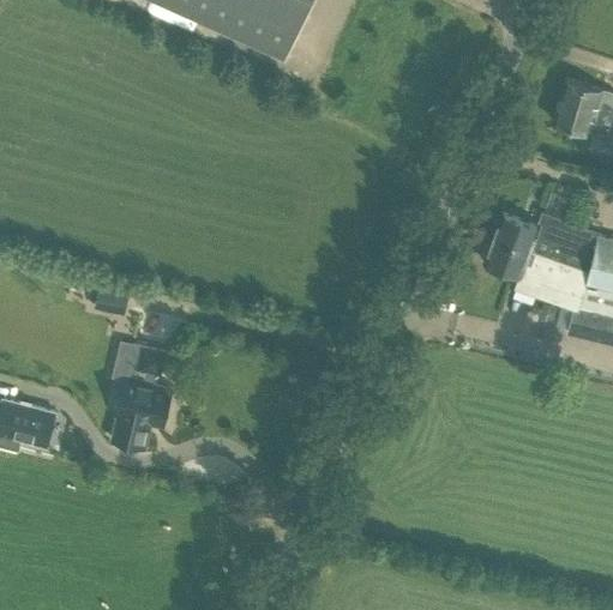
[(155,0),(286,59),(311,0),(155,0)]
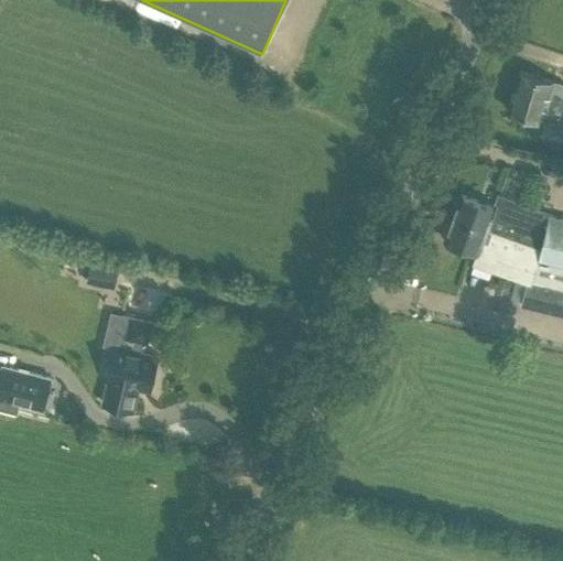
[(506,112),(541,123),(548,103),(554,105),(560,87),(518,74),(506,112)]
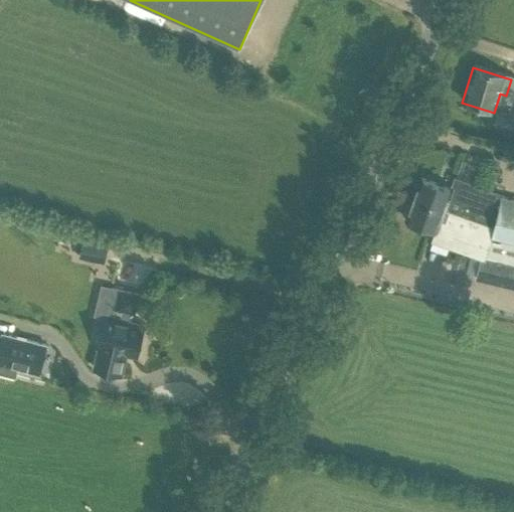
[(513,117),(501,113),(497,126),(513,130),(513,117)]
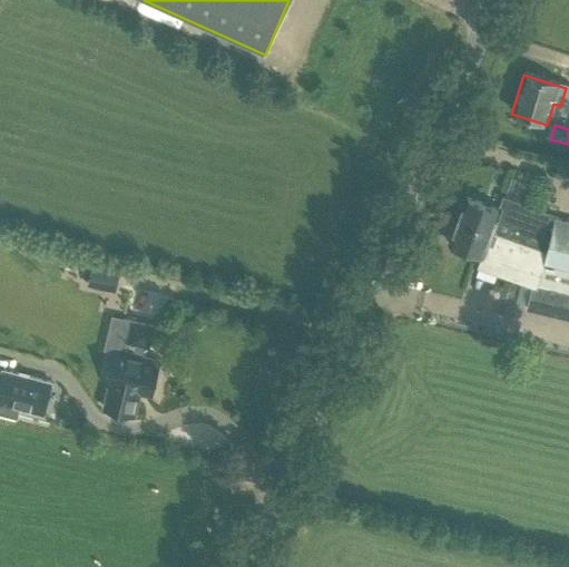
[(457,223),(547,254),(555,225),(521,214),(523,207),(504,199),(500,212),(467,198),(457,223)]
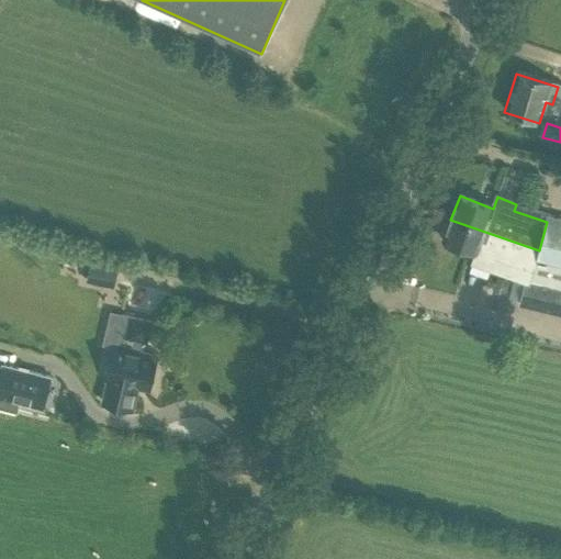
[(536,260),(560,268),(560,220),(549,216),(547,222),(539,250),(536,260)]
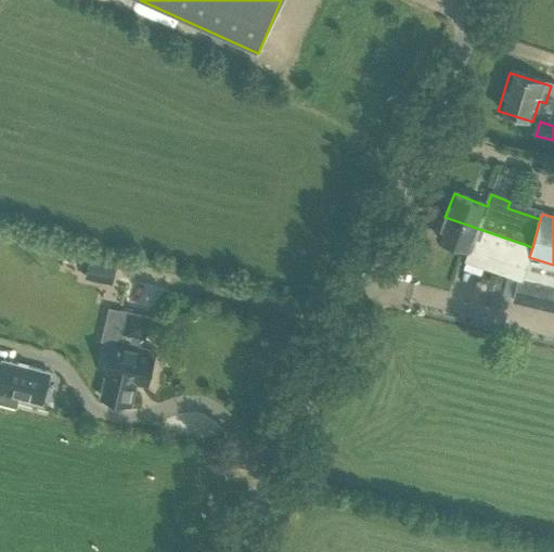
[(532,247),(445,217),(437,238),(468,251),(464,262),(484,269),(486,262),(520,274),(512,304),(553,313),(553,265),(529,257),(532,247)]
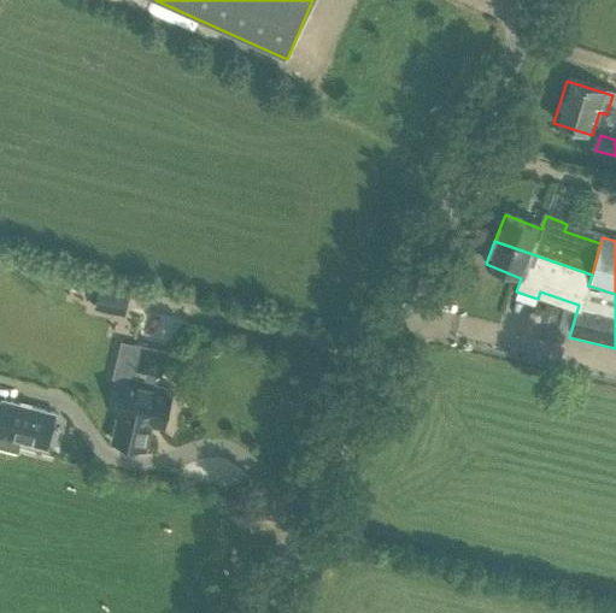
[(99,287),(93,310),(124,317),(129,294),(99,287)]
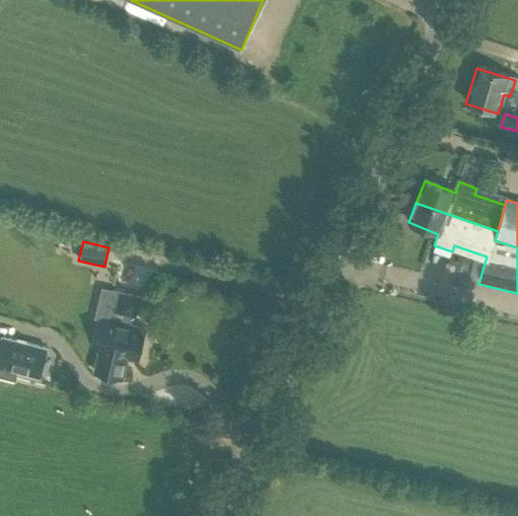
[(100,290),(93,318),(103,320),(96,353),(97,353),(92,372),(122,379),(127,359),(137,361),(144,330),(130,326),(131,318),(136,319),(141,298),(120,293),(119,294),(100,290)]
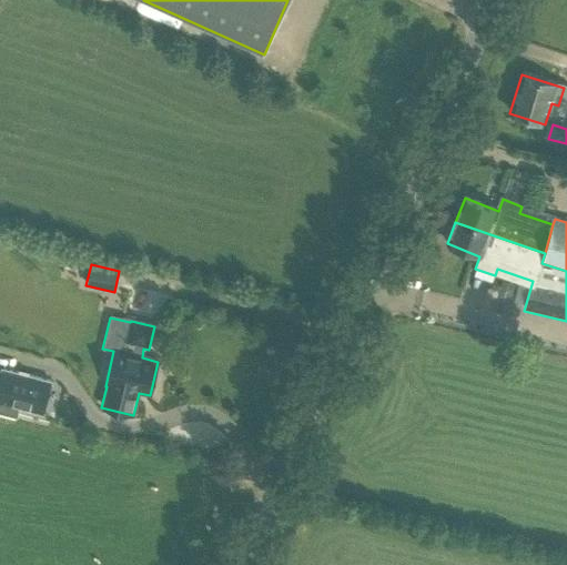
[(0,412),(16,417),(18,409),(41,415),(50,384),(2,371),(2,372),(0,371),(0,412)]
